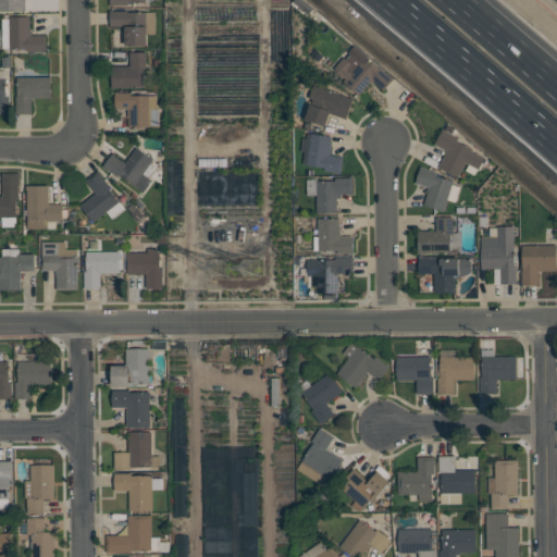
[(26,0),(0,0),(0,11),(26,12),(26,0)]
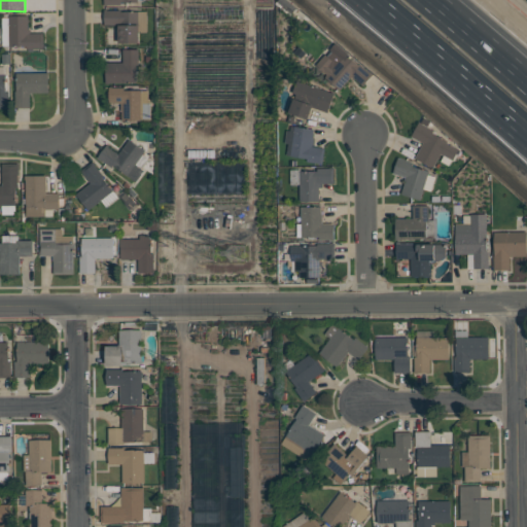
[(147,33),(148,11),(105,10),(105,25),(119,26),(119,43),(140,44),(140,33),(147,33)]
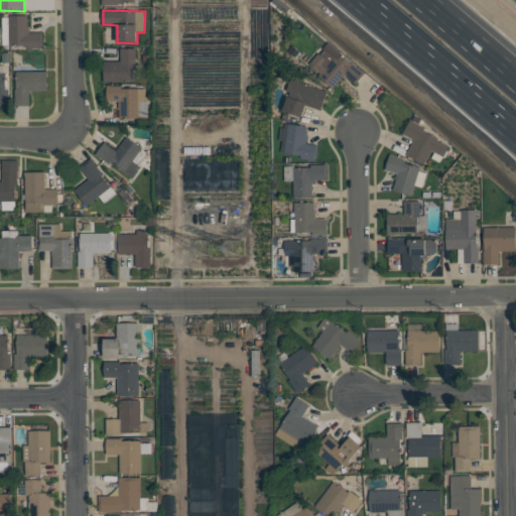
[(29,16),(10,15),(9,46),(43,47),(43,32),(29,32),(29,16)]
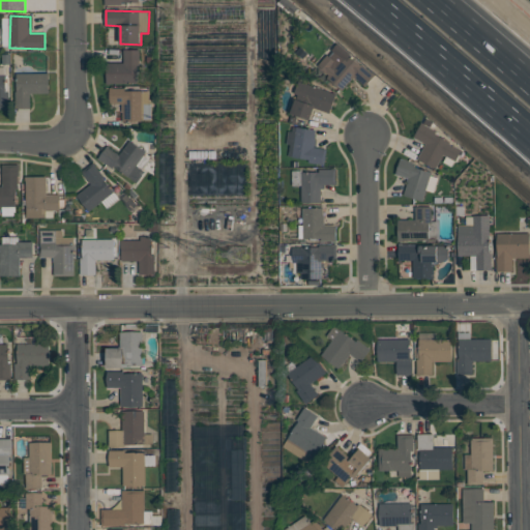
[(365,87),(376,74),(339,42),(317,68),(343,89),(354,77),(365,87)]
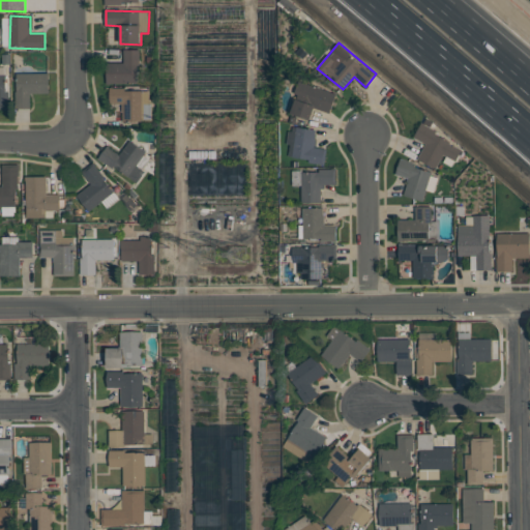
[(140,83),(139,50),(124,50),(124,63),(107,63),(107,84),(140,83)]
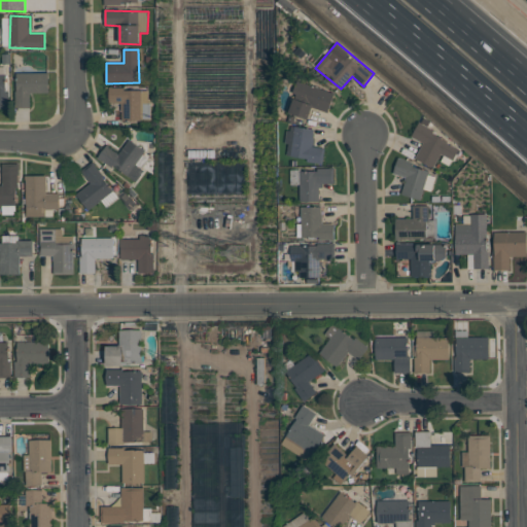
[(0,108),(8,108),(8,69),(0,69),(0,108)]
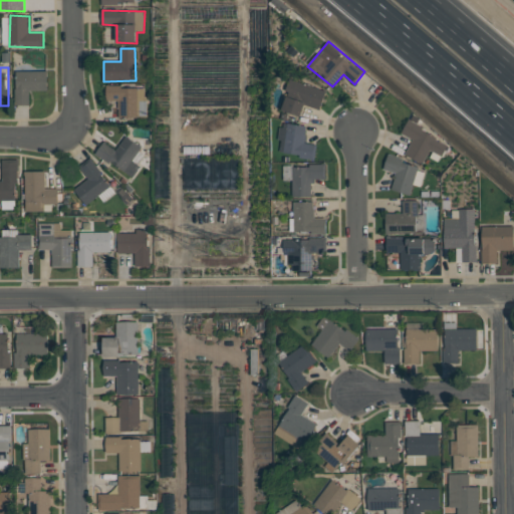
[(48,90),(47,70),(16,71),(16,104),(30,104),(30,90),(48,90)]
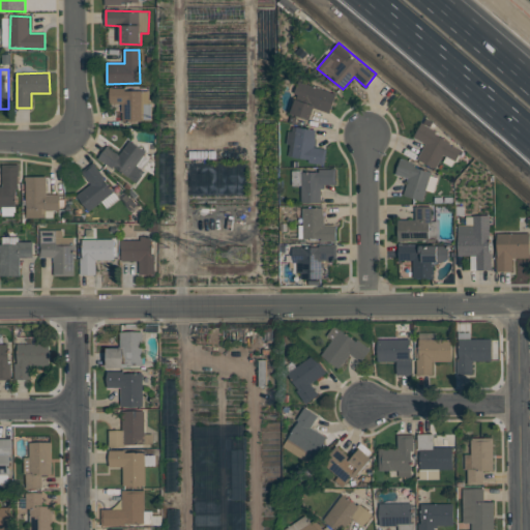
[(311,120),(315,109),(331,113),(336,93),(299,82),(290,114),(311,120)]
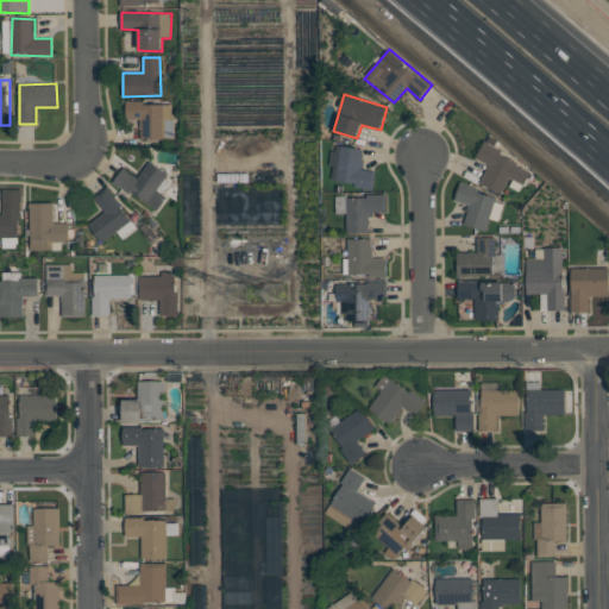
[(140,139),(164,140),(164,137),(174,137),(175,104),(126,102),(126,120),(140,120),(140,139)]
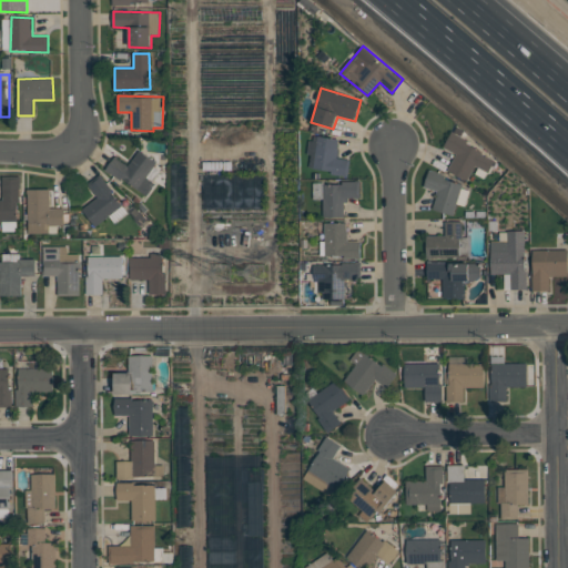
[(468,181),(475,166),(489,173),(498,153),(452,132),(444,149),(456,153),(447,171),(468,181)]
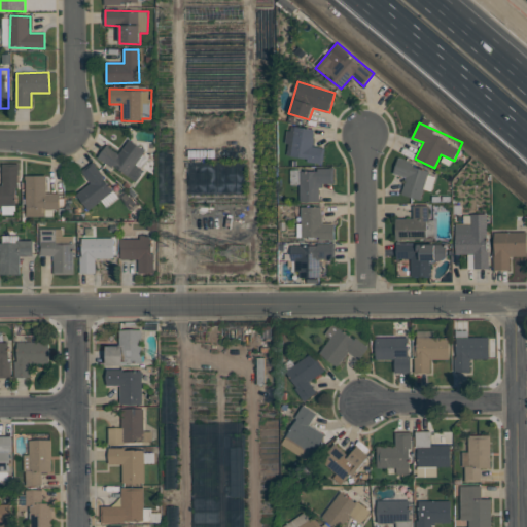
[(285,157),(323,162),(324,148),(313,146),(315,129),(289,126),(285,157)]
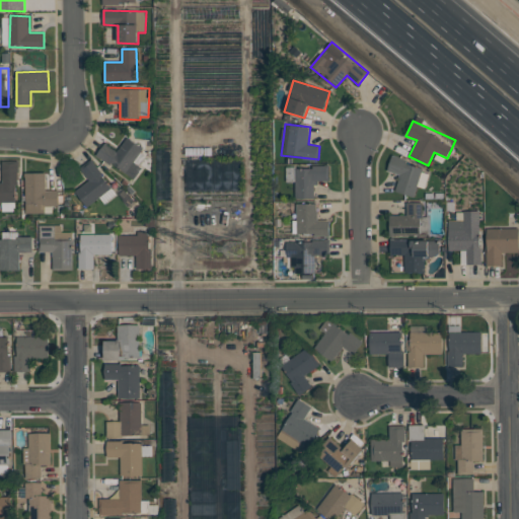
[(135,178),(142,167),(135,162),(144,148),(127,138),(118,151),(104,143),(97,155),(135,178)]
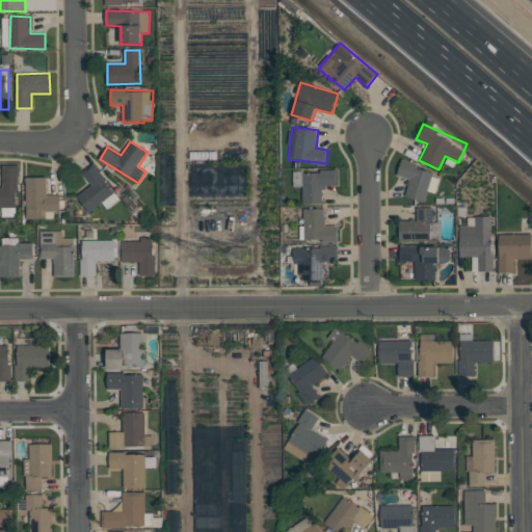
[(405,196),(425,202),(428,190),(435,192),(440,179),(432,177),(434,170),(401,161),(397,176),(409,179),(405,196)]
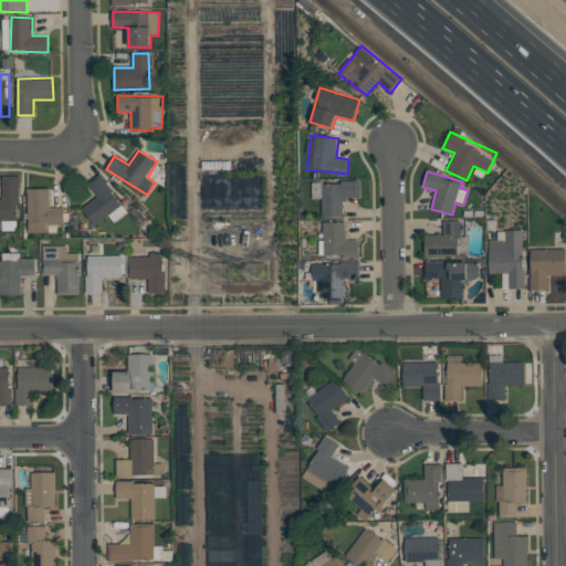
[(97,198),(83,207),(94,226),(112,215),(116,220),(126,213),(103,176),(88,185),(97,198)]
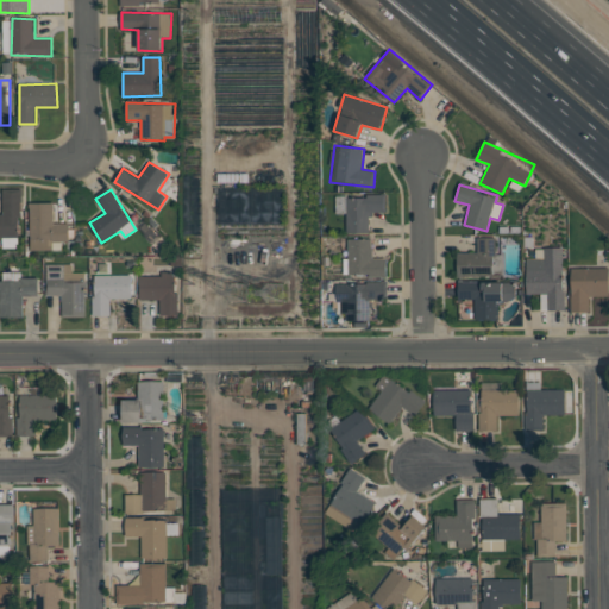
[(388,213),(388,195),(337,196),(337,213),(346,213),(346,233),(370,233),(370,213),(388,213)]
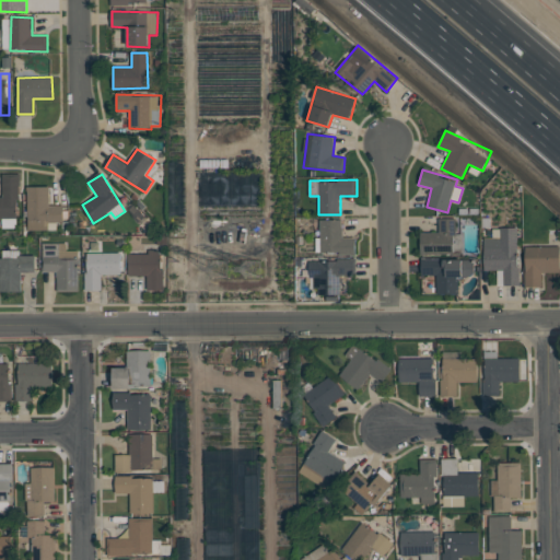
[(0,218),(2,219),(2,228),(18,228),(19,183),(3,182),(2,197),(0,197),(0,218)]
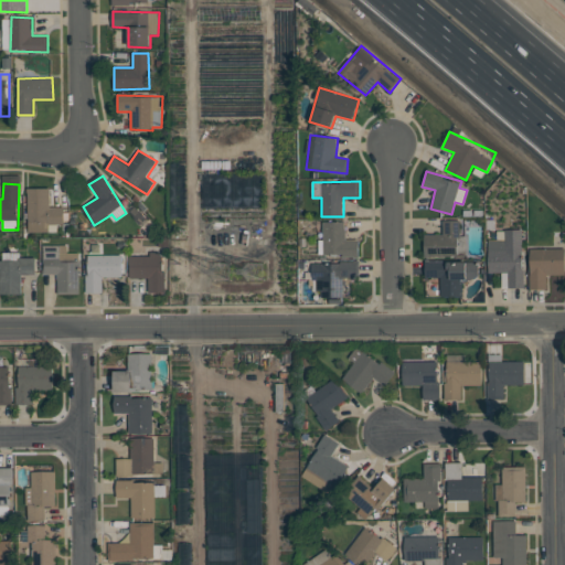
[(51,188),(28,189),(29,232),(49,232),(49,224),(64,224),(64,208),(51,208),(51,188)]
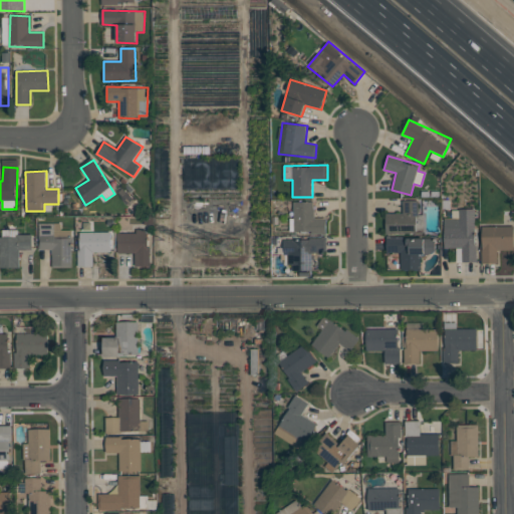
[(386,213),(386,232),(417,233),(417,223),(424,223),(424,215),(419,215),(419,201),(404,200),(403,213),(386,213)]
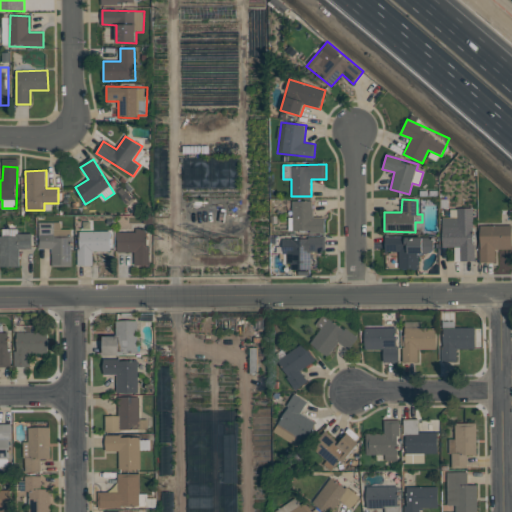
[(325,217),(314,218),(313,201),(293,201),(293,232),(325,232),(325,217)]
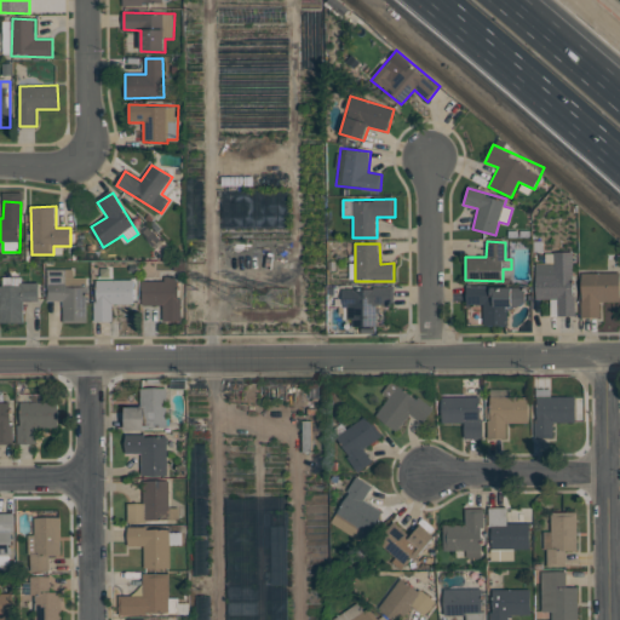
[(537,299),(551,299),(551,316),(574,316),(574,252),(545,253),(545,263),(537,263),(537,299)]
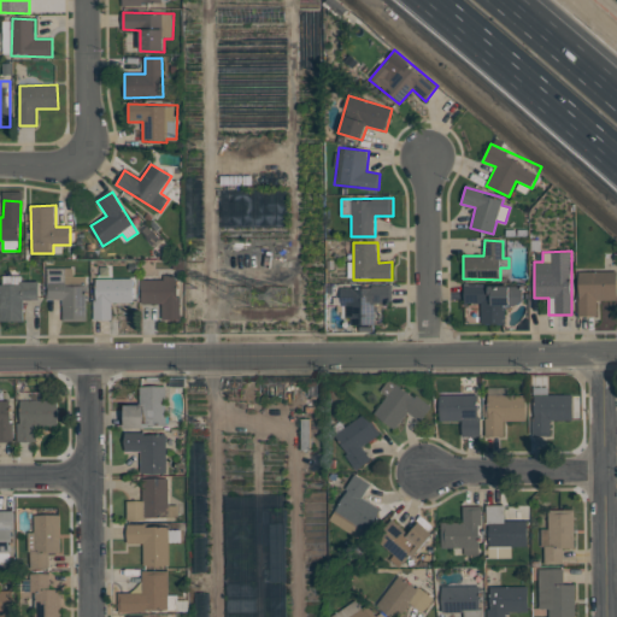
[(74,268),(47,268),(48,300),(63,299),(63,322),(87,321),(86,276),(74,276),(74,268)]
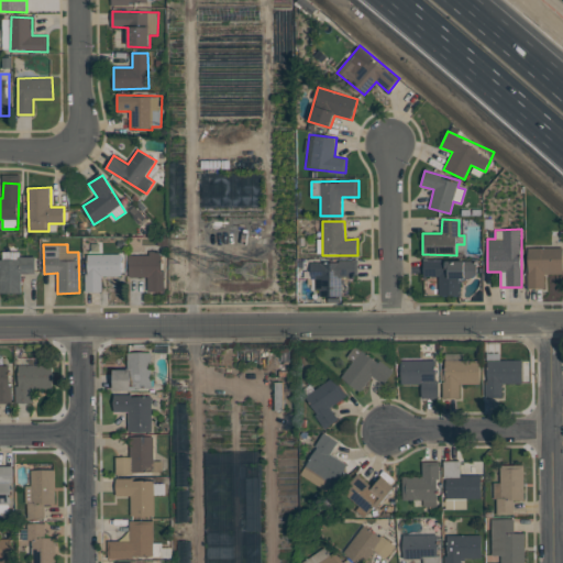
[(562,246),(527,249),(528,288),(545,288),(545,274),(562,273),(562,246)]
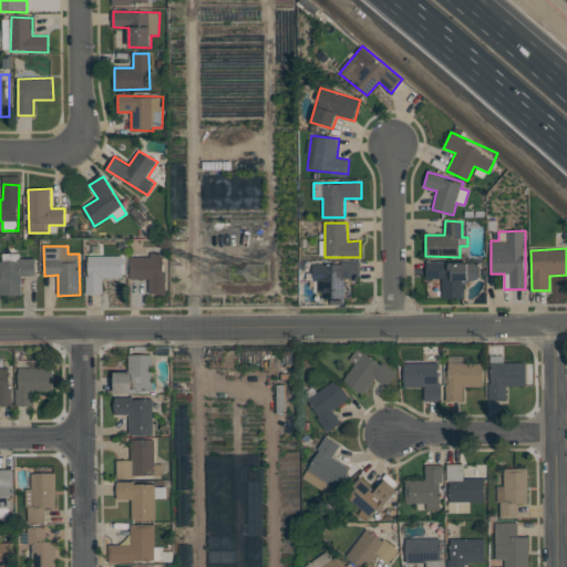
[(130,257),(131,279),(148,279),(150,294),(165,294),(164,253),(151,253),(151,257),(130,257)]
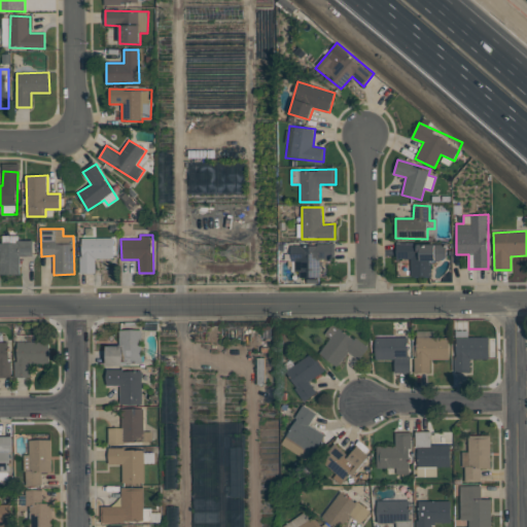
[(19,240),(19,236),(1,236),(0,266),(0,274),(21,275),(21,256),(33,256),(33,240),(19,240)]
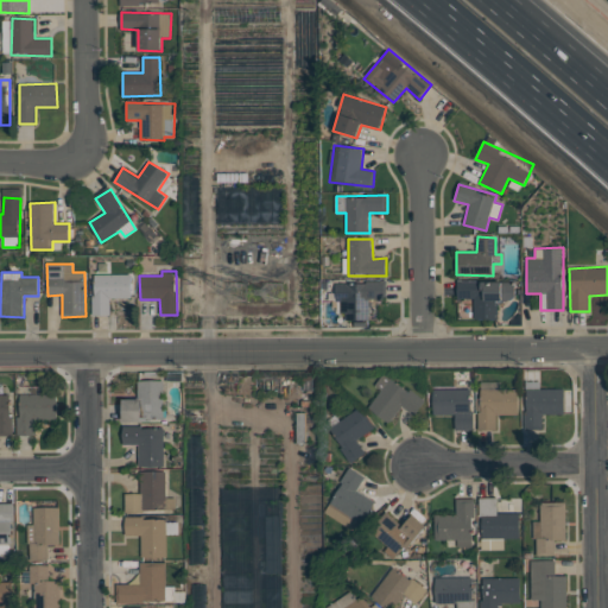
[(131,298),(132,274),(94,274),(94,316),(111,316),(111,298),(131,298)]
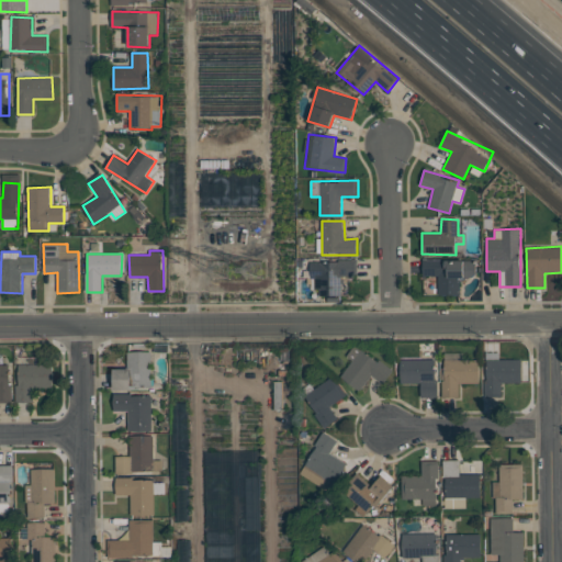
[(475,259),(423,260),(423,276),(438,276),(439,295),(461,295),(460,278),(476,278),(475,259)]
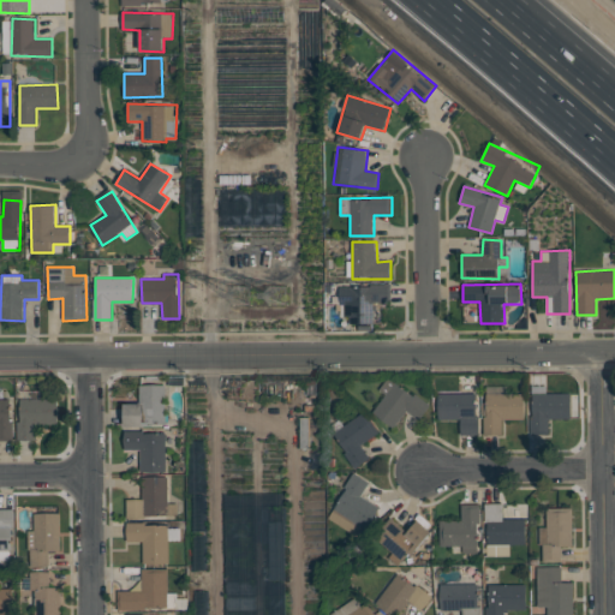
[(374,323),(374,303),(390,303),(390,286),(341,286),(342,316),(350,316),(350,324),(374,323)]
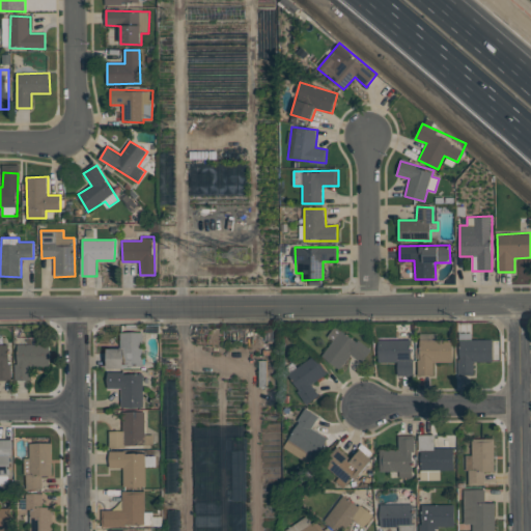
[(328,336),(336,326),(357,342),(359,339),(371,350),(362,363),(351,355),(339,369),(322,356),(333,340),(328,336)]
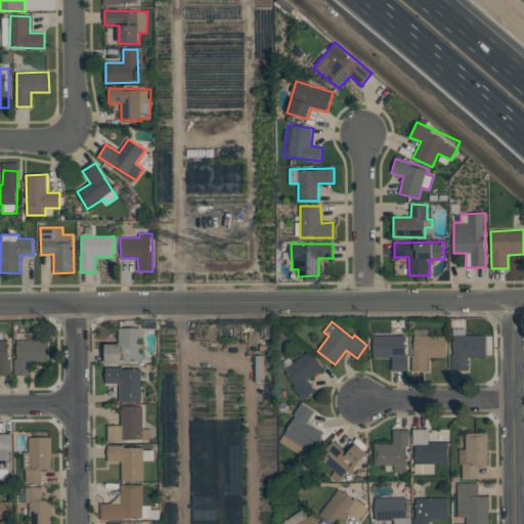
[(105,344),(119,344),(119,328),(141,328),(142,361),(130,361),(130,363),(106,363),(105,344)]
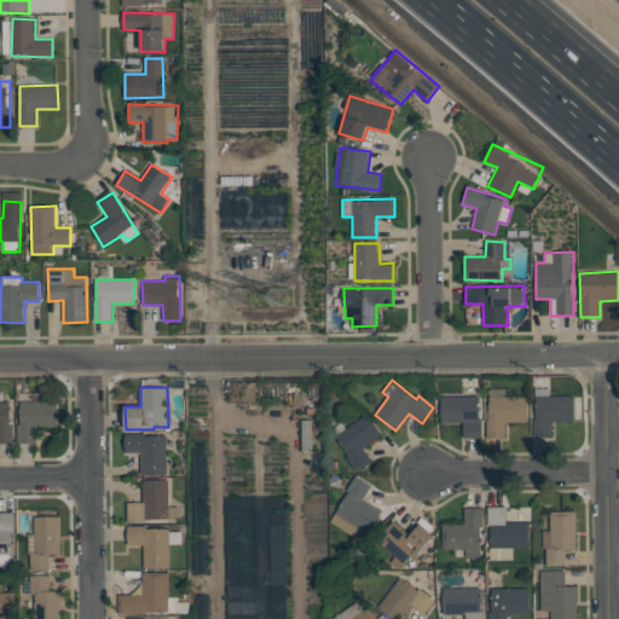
[(527,395),(527,422),(505,422),(505,438),(487,438),(487,420),(490,420),(490,388),(510,388),(510,395),(527,395)]
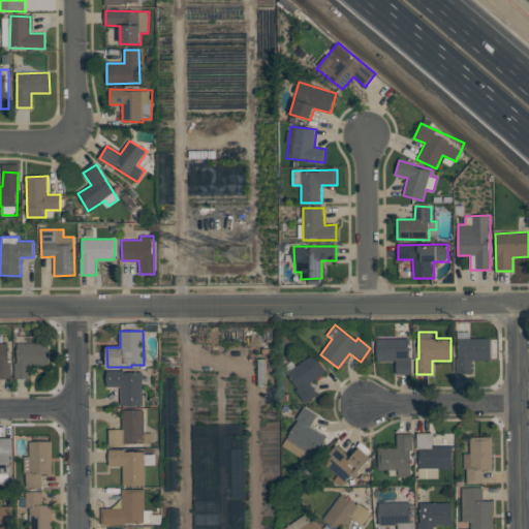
[(409,338),(409,358),(411,358),(412,374),(396,374),(396,361),(377,361),(376,339),(409,338)]
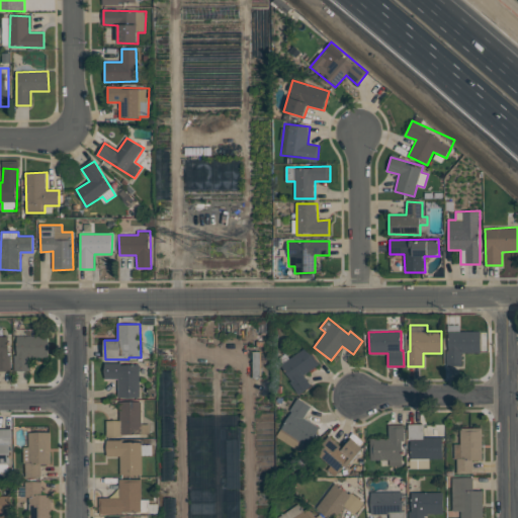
[(448,331),(481,331),(481,353),(462,354),(462,366),(447,366),(446,350),(449,350),(448,331)]
